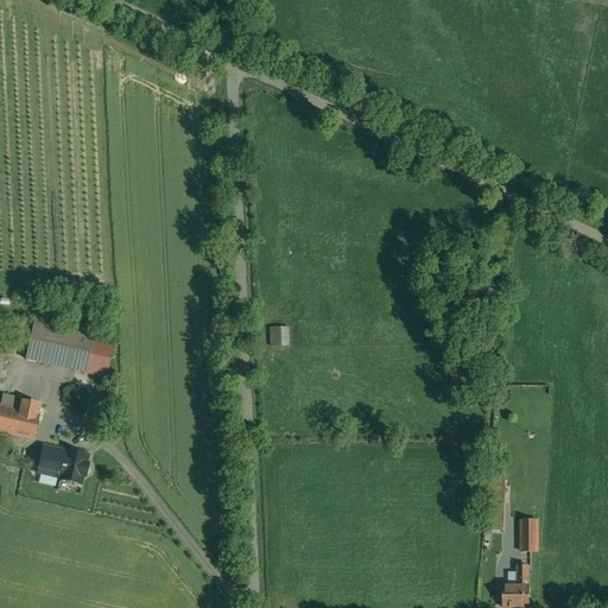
[(93,337),(33,324),(26,360),(84,373),(89,355),(93,337)]
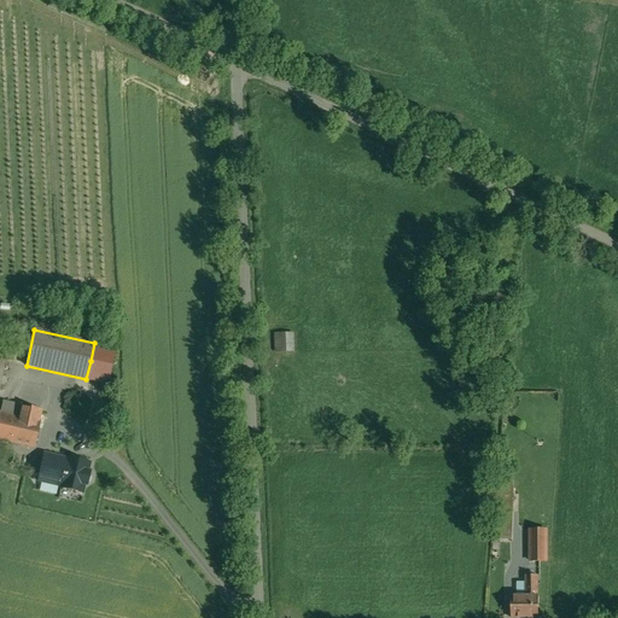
[(293,333),(275,334),(275,353),(295,351),(293,333)]
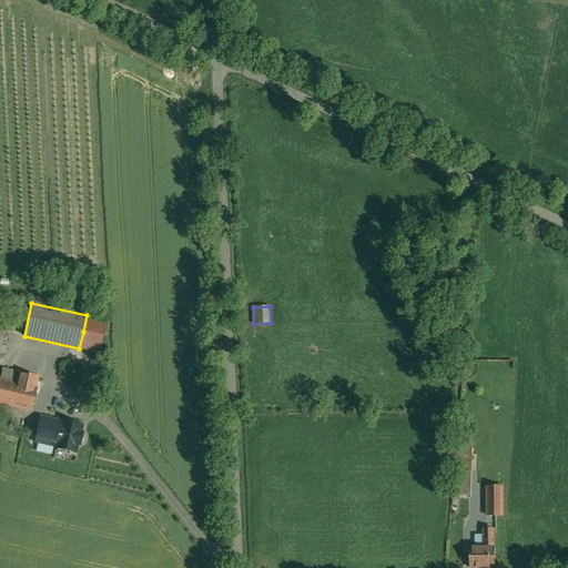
[(107,318),(87,315),(83,332),(102,336),(107,318)]
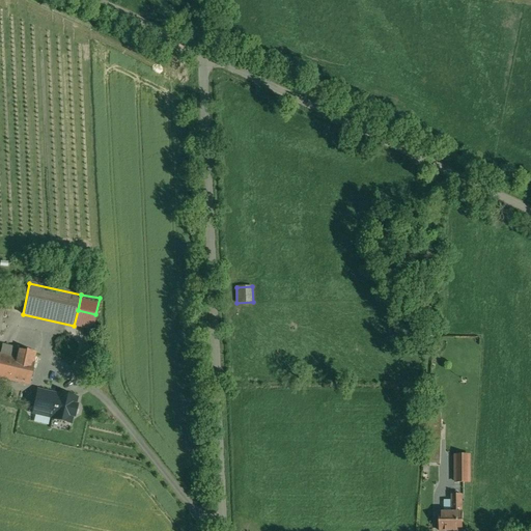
[(12,355),(12,357),(0,354),(0,327),(4,309),(0,308),(0,379),(17,383),(21,367),(23,367),(25,356),(35,359),(36,353),(19,348),(17,356),(12,355)]
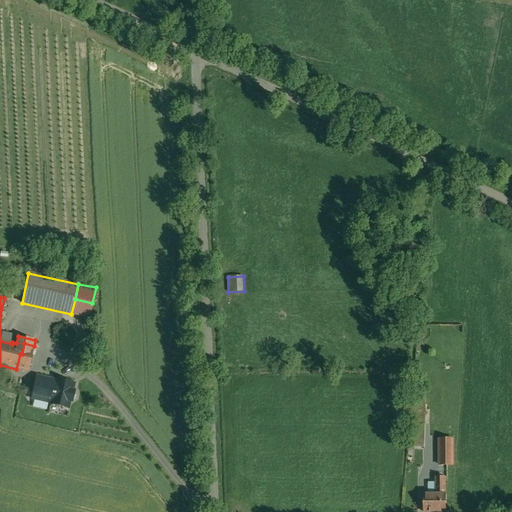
[(92,303),(75,299),(71,314),(89,318),(92,303)]
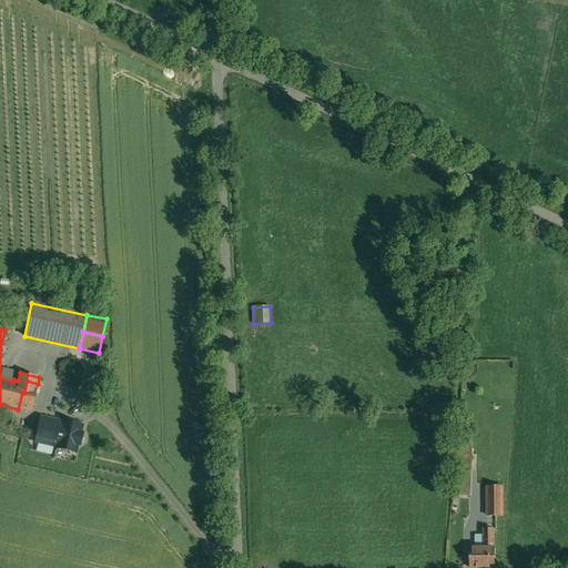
[(27,381),(24,393),(22,393),(18,409),(31,413),(38,384),(27,381)]
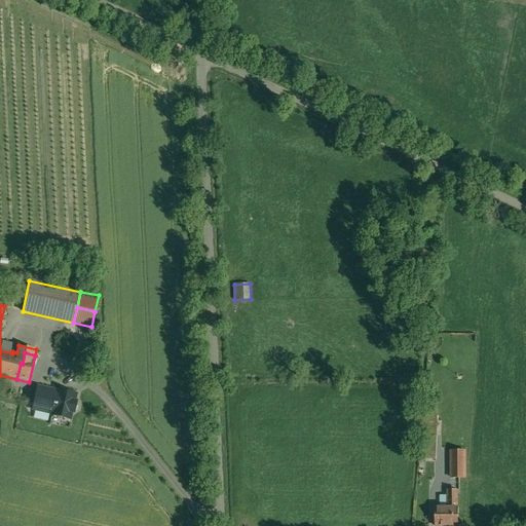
[(76,393),(36,383),(29,411),(70,420),(76,393)]
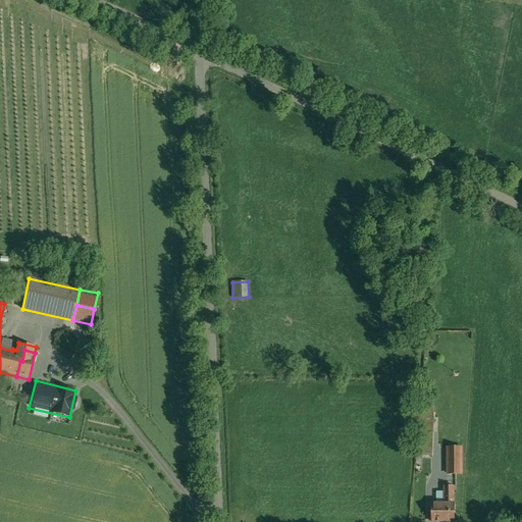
[(461,448),(448,448),(448,474),(461,474),(461,448)]
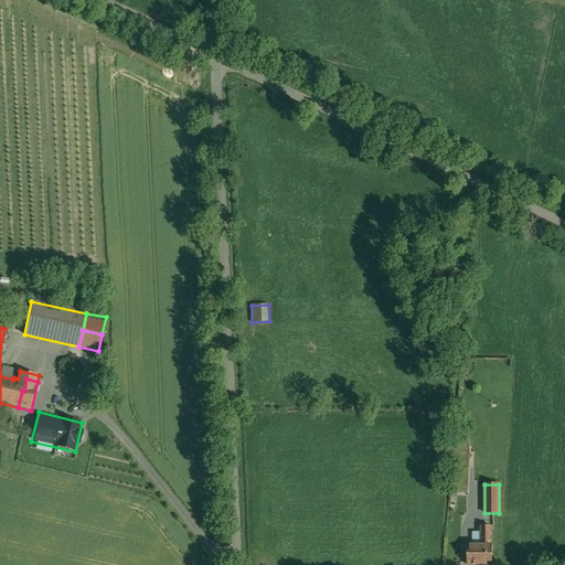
[(491,526),(481,526),(481,545),(491,545),(491,526)]
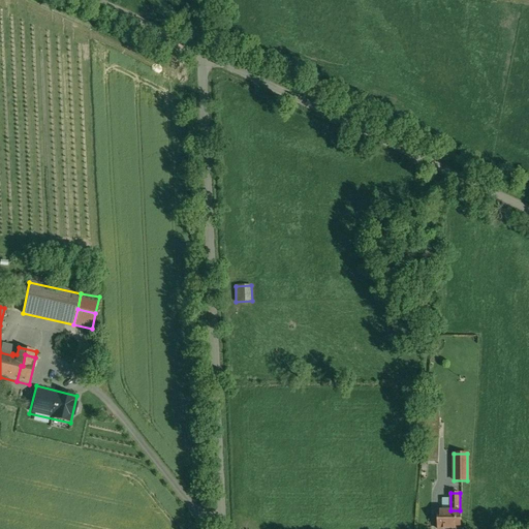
[(450,510),(438,510),(438,528),(461,528),(461,510),(460,510),(450,510)]
